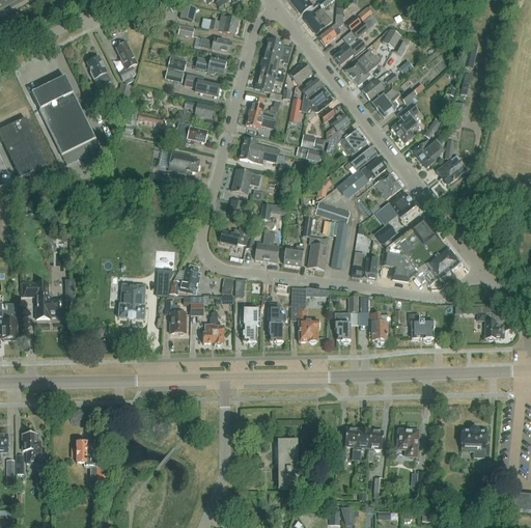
[(289,0),(300,14),(312,3),(309,0),(289,0)]
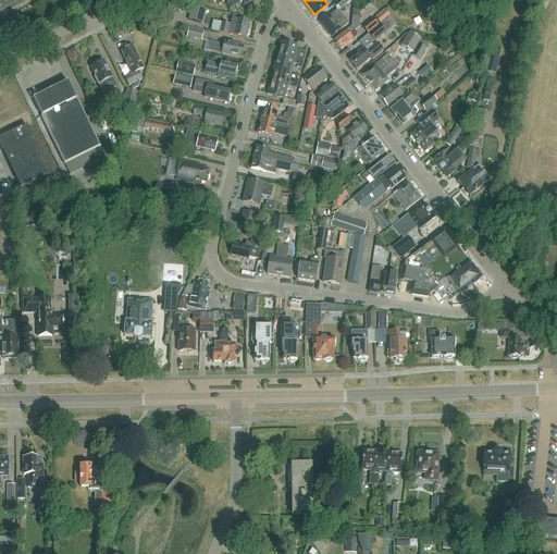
[(336,7),(320,20),(331,34),(348,21),(337,8),(348,0),(335,0),(333,2),(336,7)]
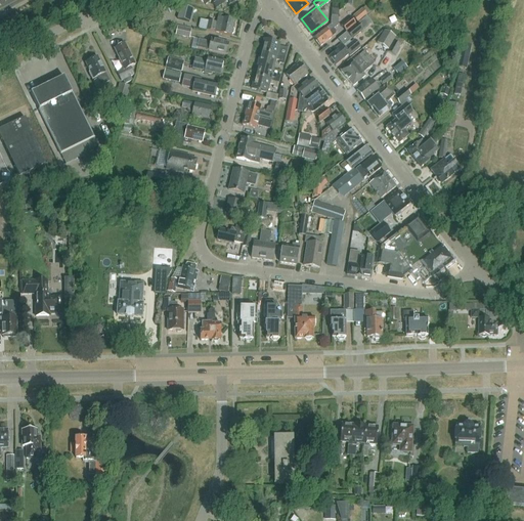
[(189,19),(192,7),(180,4),(177,17),(189,19)]
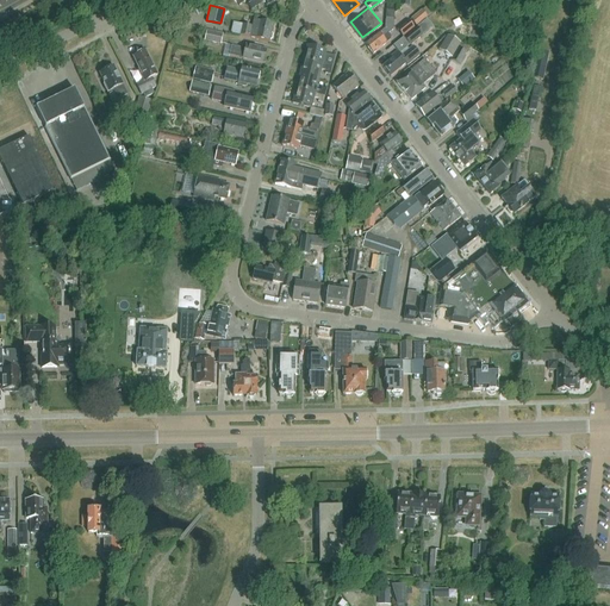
[(394,8),(386,8),(385,26),(379,30),(366,41),(373,51),(391,37),(391,33),(388,31),(393,27),(394,8)]
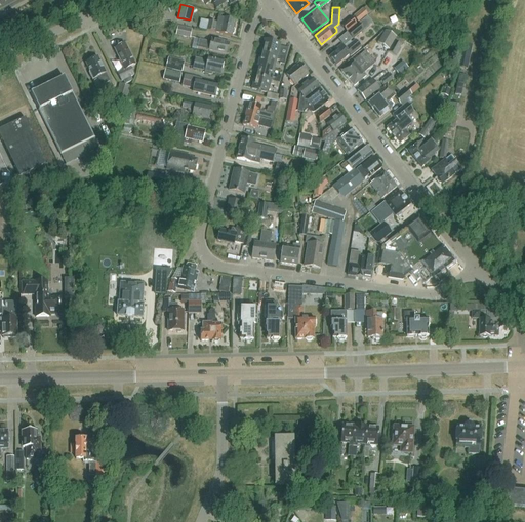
[(362,7),(353,14),(358,19),(367,12),(362,7)]
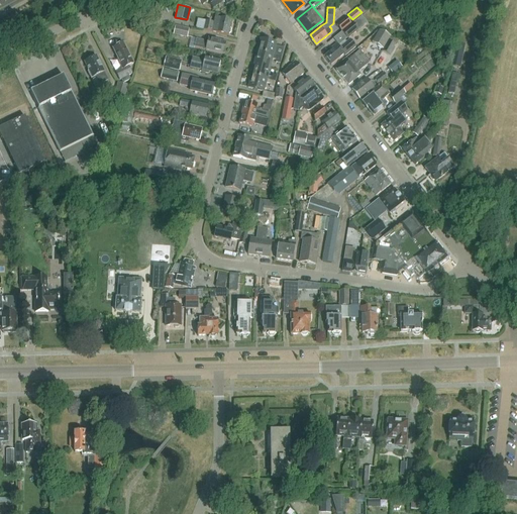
[(204,27),(228,33),(228,31),(230,31),(231,27),(229,26),(231,18),(215,14),(214,20),(206,18),(204,27)]
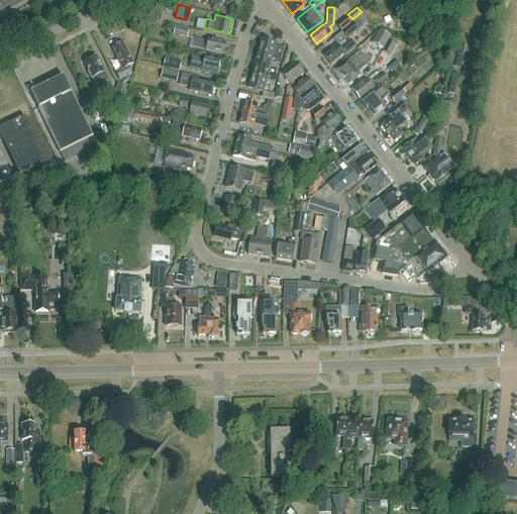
[(346,15),(335,24),(339,30),(351,21),(346,15)]
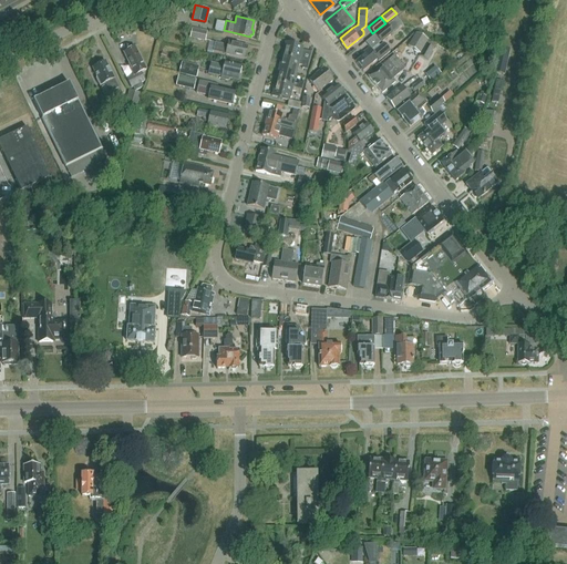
[(393,30),(399,26),(393,19),(388,23),(375,33),(381,40),(393,30)]
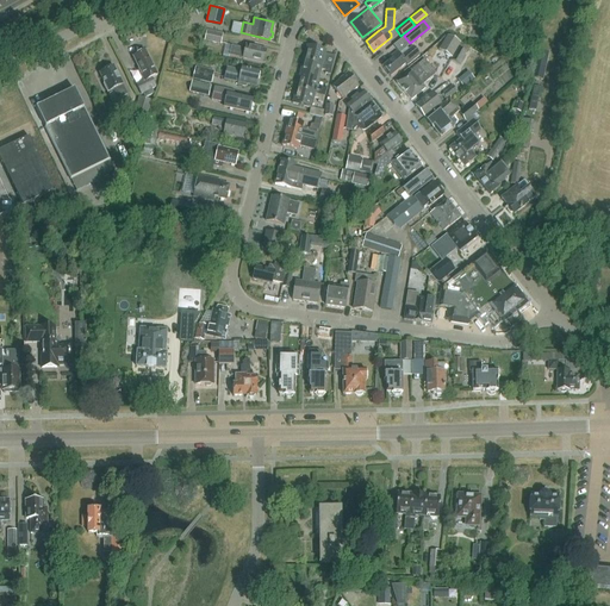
[(223,32),(206,29),(204,38),(221,42),(223,32)]
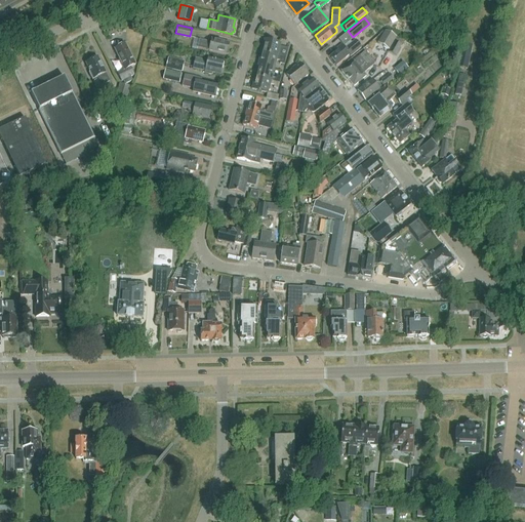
[(378,41),(389,47),(396,35),(386,29),(378,41)]
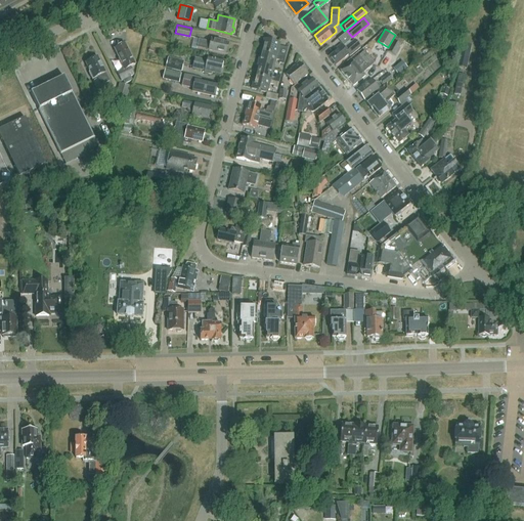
[(225,52),(228,40),(211,36),(210,40),(199,38),(197,46),(225,52)]
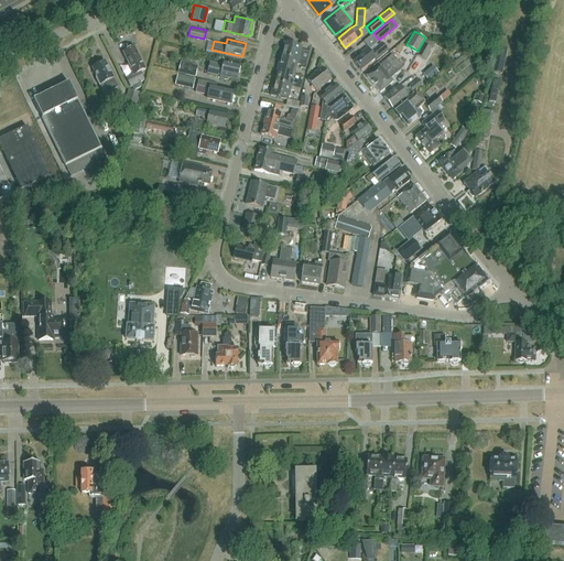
[(301,45),(284,41),(281,54),(307,61),(310,50),(301,47),(301,45)]
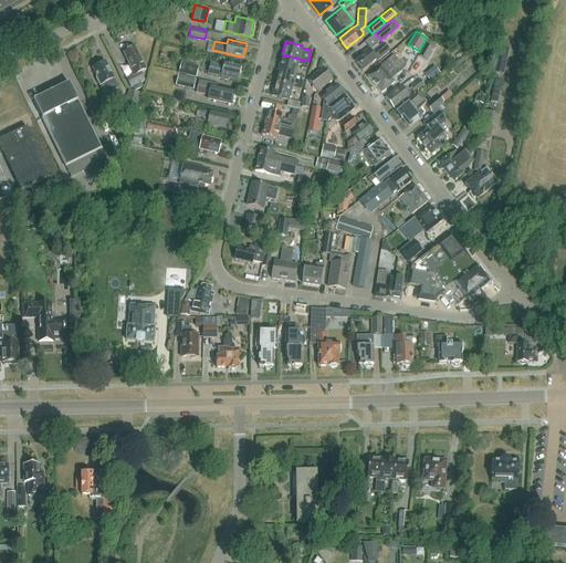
[(378,59),(389,49),(384,41),(379,44),(378,42),(370,48),(368,45),(363,50),(364,52),(356,59),(363,68),(377,56),(378,59)]
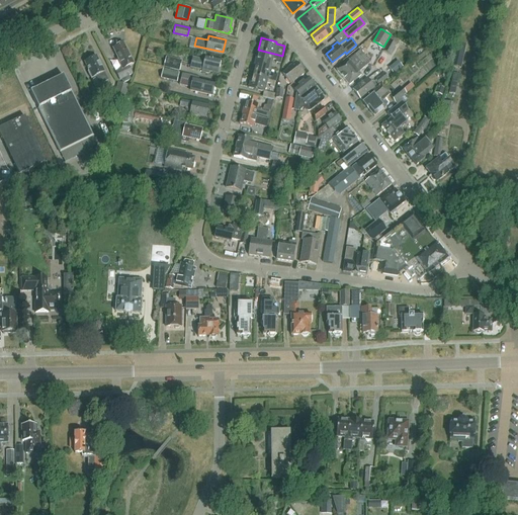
[(390,38),(383,49),(390,53),(397,41),(390,38)]
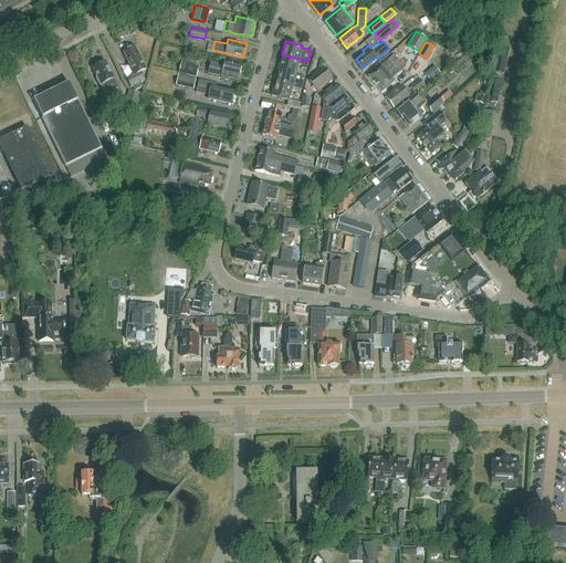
[(510,47),(496,44),(491,71),(504,73),(510,47)]
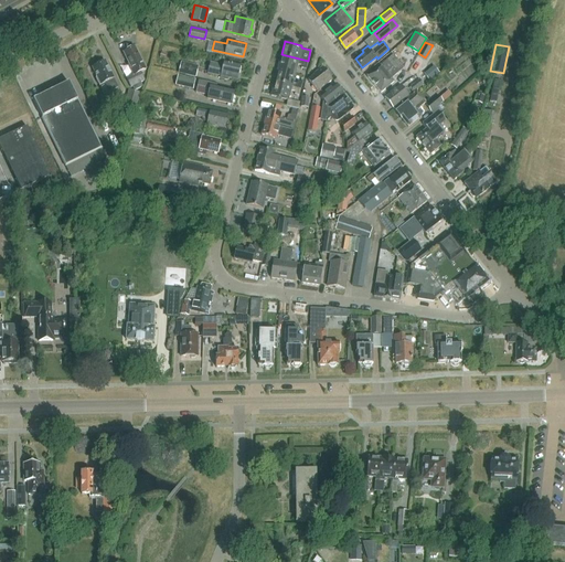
[(135,45),(124,51),(128,61),(128,63),(132,73),(126,76),(131,85),(132,85),(135,88),(144,84),(141,81),(145,78),(140,70),(146,66),(135,45)]
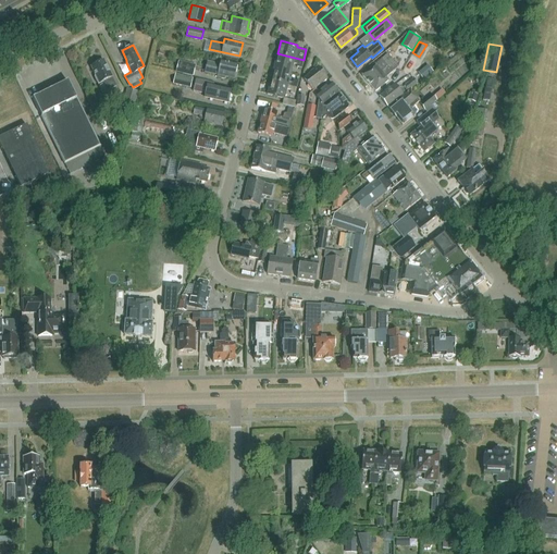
[(387,51),(362,73),(375,88),(388,78),(386,75),(398,64),(387,51)]
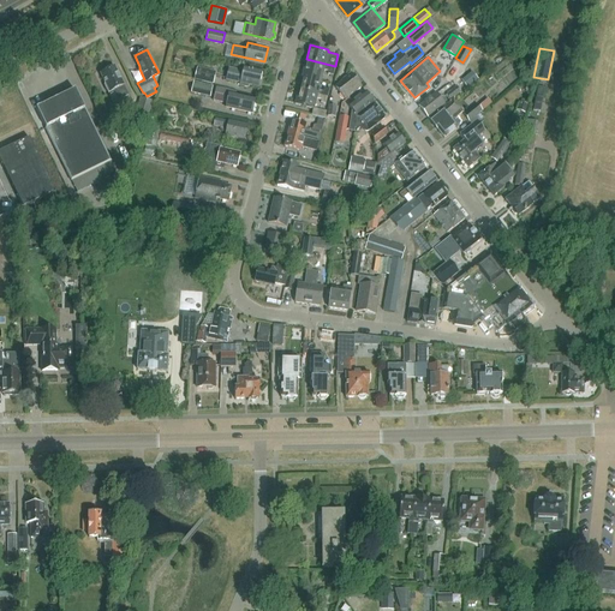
[(335,66),(306,59),(303,73),(321,78),(323,69),(328,70),(328,72),(333,73),(335,66)]
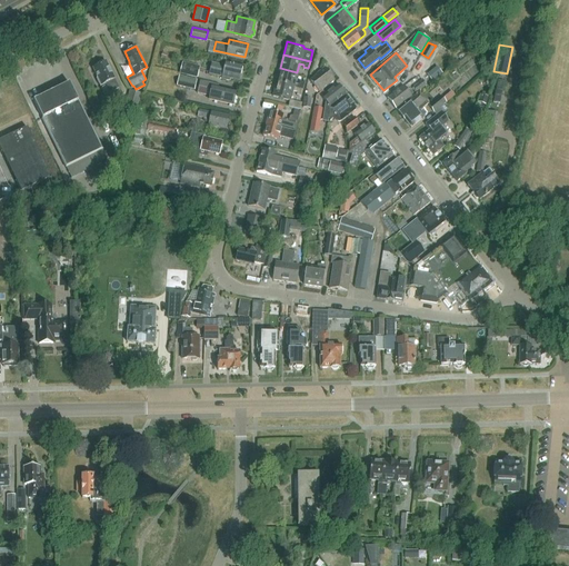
[(119,86),(107,60),(93,67),(97,75),(96,78),(103,92),(119,86)]
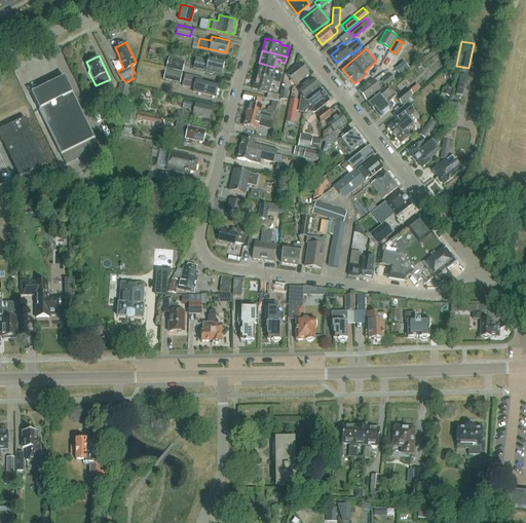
[(166,66),(183,69),(185,60),(168,55),(166,66)]
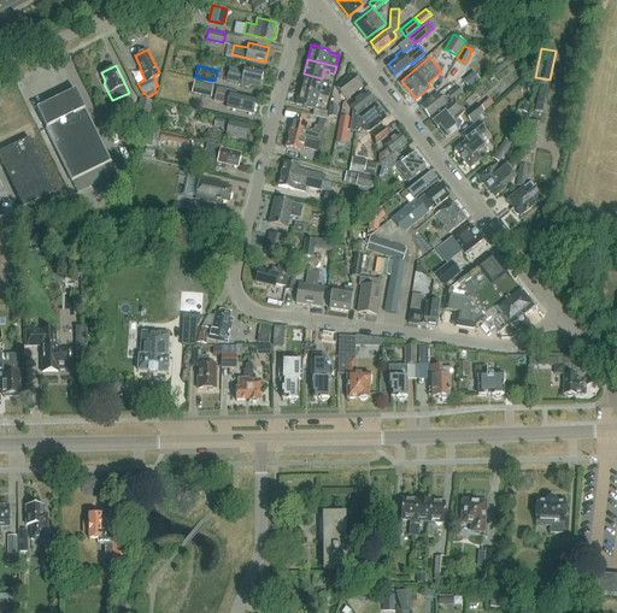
[(259,84),(263,69),(245,65),(244,69),(229,66),(227,77),(241,81),(240,83),(248,84),(248,82),(259,84)]
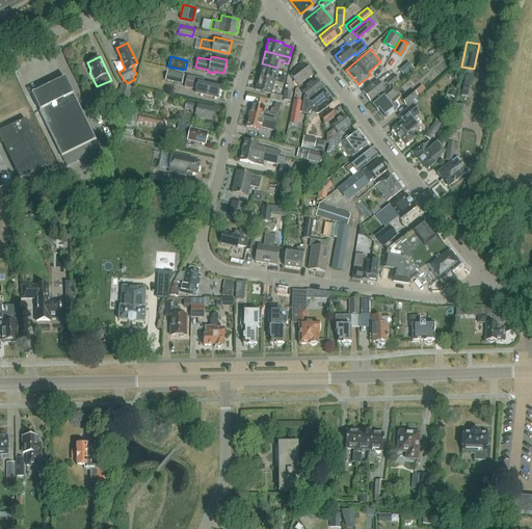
[(414,67),(408,60),(399,68),(404,74),(414,67)]
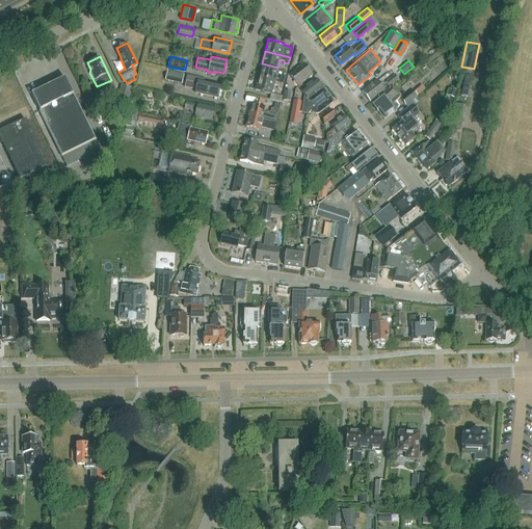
[(291,74),(298,83),(312,73),(303,61),(295,69),(295,70),(291,74)]
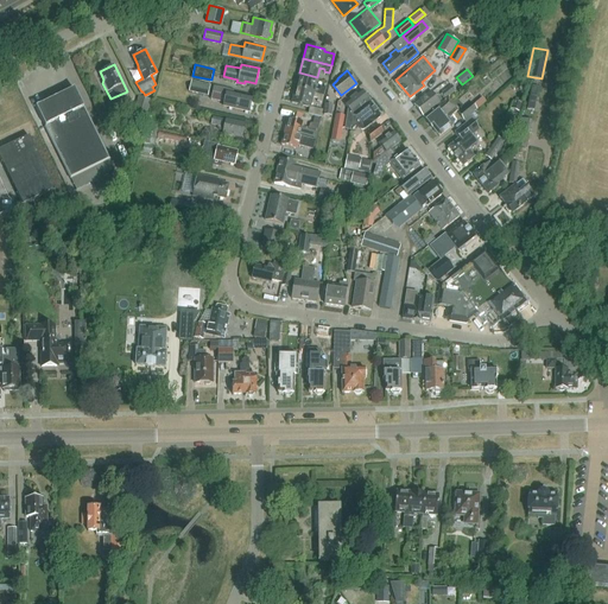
[(317,77),(299,72),(296,87),(323,94),(325,88),(320,86),(320,89),(315,88),(317,77)]
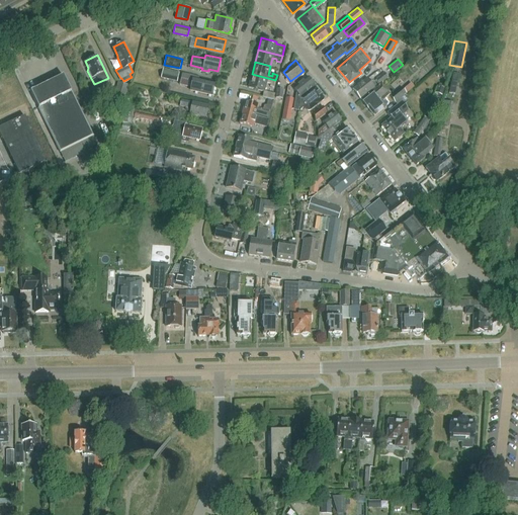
[(163,67),(161,75),(176,79),(178,71),(163,67)]
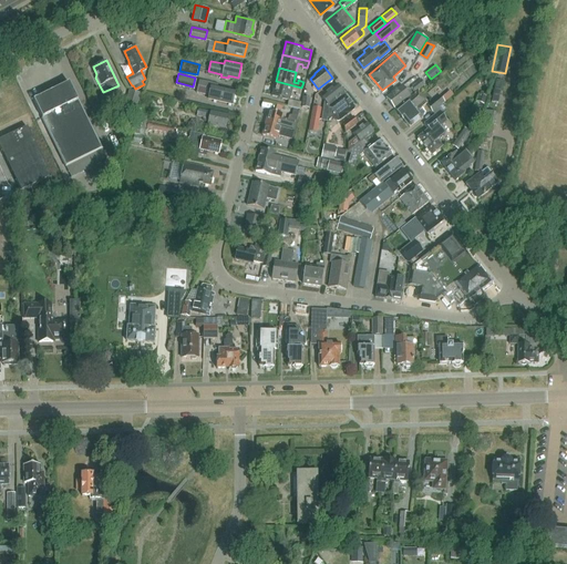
[(212,81),(199,78),(196,90),(208,93),(207,96),(232,102),(235,90),(216,85),(216,83),(212,82),(212,81)]
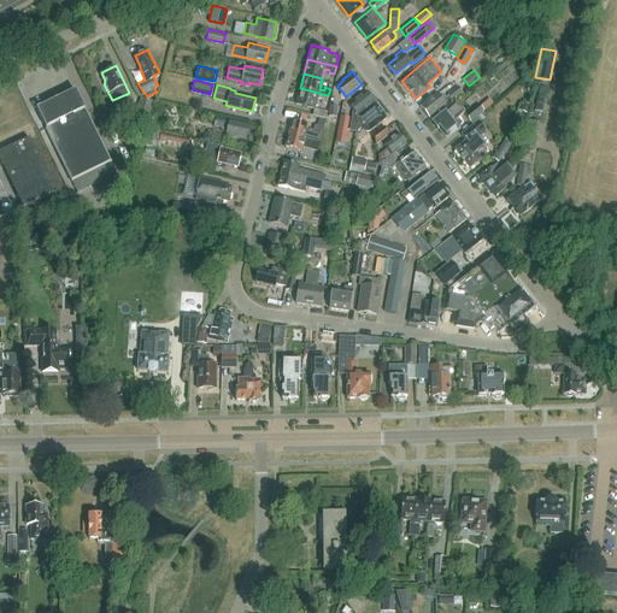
[(436,92),(421,104),(429,115),(446,101),(447,104),(463,90),(458,84),(447,93),(447,94),(444,96),(441,93),(439,93),(436,92)]
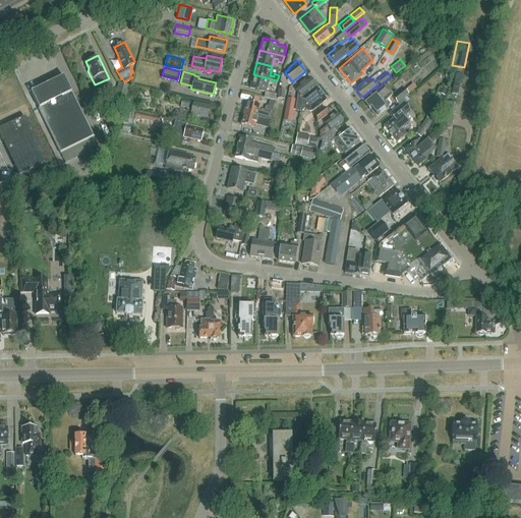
[(64,74),(32,91),(61,151),(94,134),(64,74)]
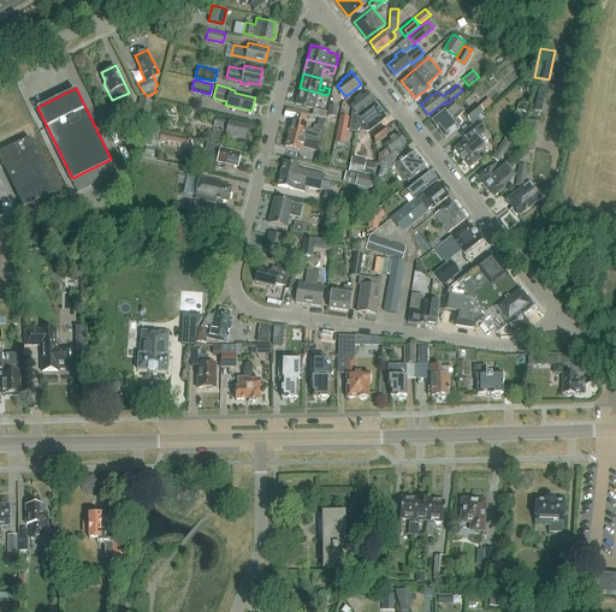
[(327,95),(300,88),(296,102),(313,106),(311,113),(324,116),(326,110),(314,106),(317,97),(321,99),(321,101),(326,102),(327,95)]
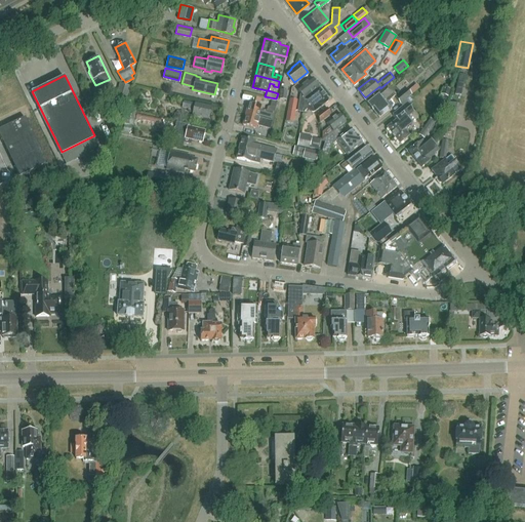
[(298,107),(303,107),(304,103),(305,98),(305,95),(318,85),(312,76),(297,88),(300,91),(298,107)]
